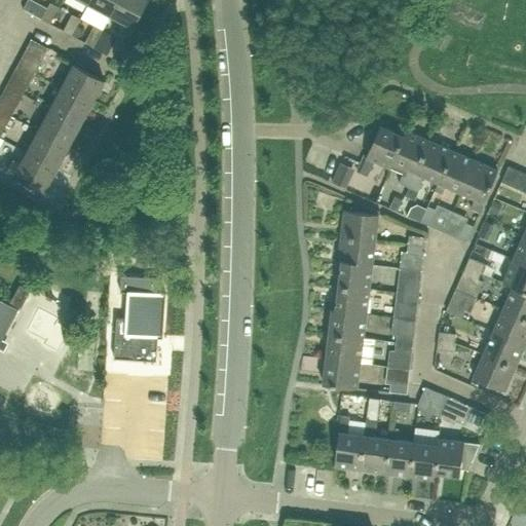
[(117,0),(89,0),(87,4),(109,16),(117,0)]
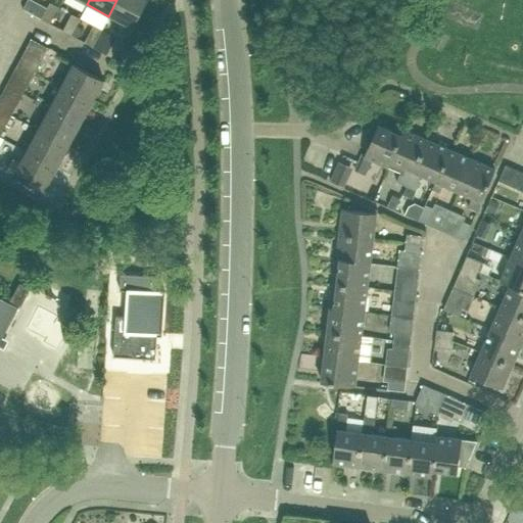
[(116,0),(108,16),(131,28),(146,0),(116,0)]
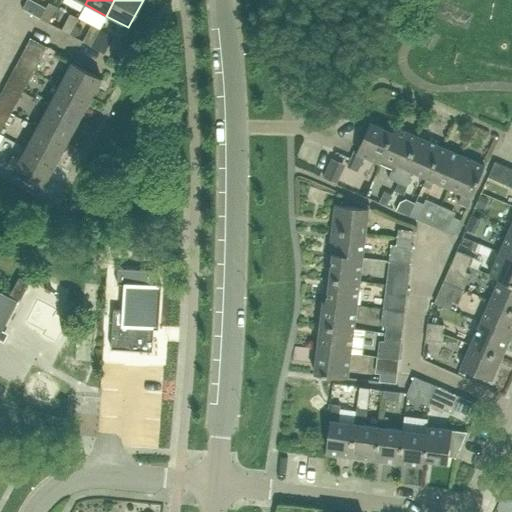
[(56,6),(48,2),(39,18),(48,23),(56,6)]
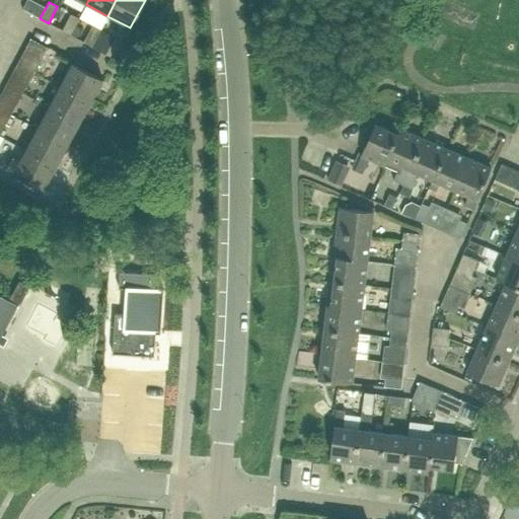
[(79,18),(70,14),(62,30),(70,34),(79,18)]
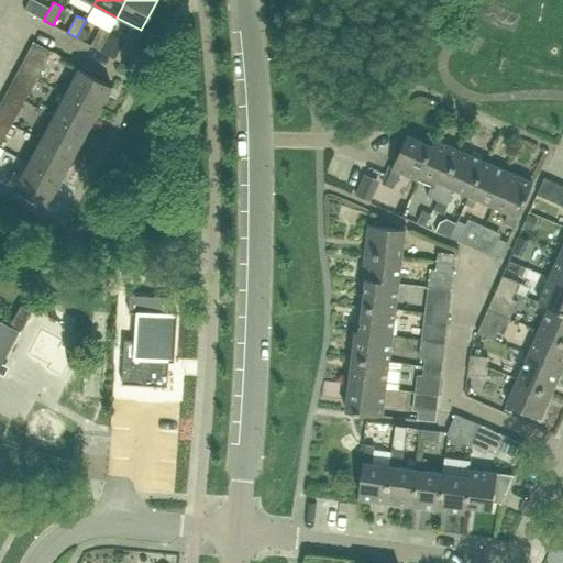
[(107,33),(99,29),(90,45),(98,50),(107,33)]
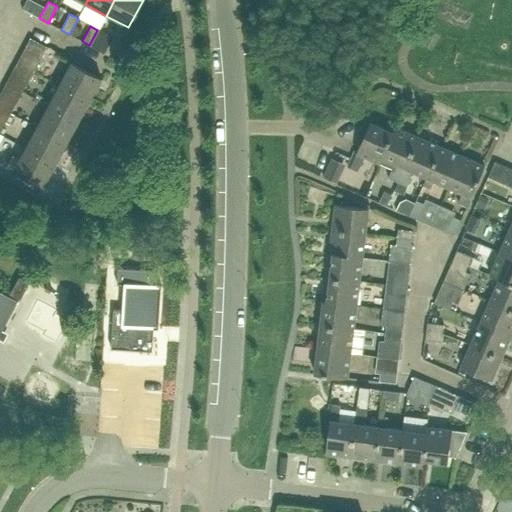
[(121,42),(112,37),(104,53),(109,55),(104,64),(121,73),(125,64),(112,57),(121,42)]
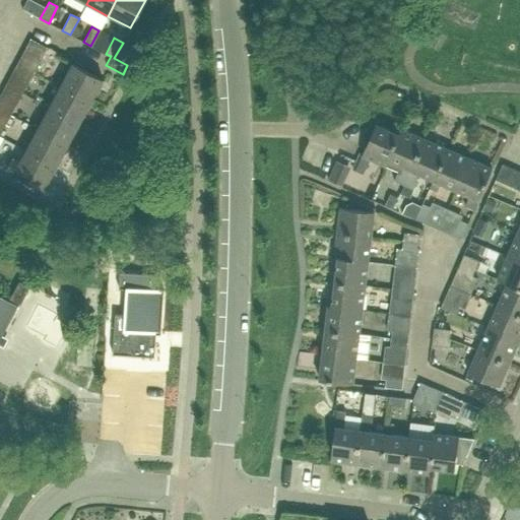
[(17,64),(33,72),(46,47),(30,39),(17,64)]
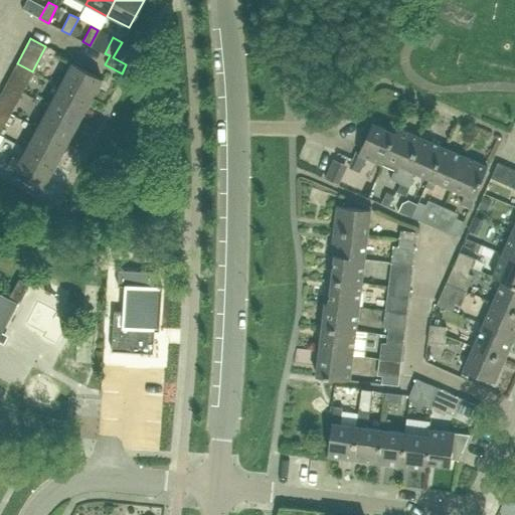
[(32,71),(17,63),(5,84),(21,93),(32,71)]
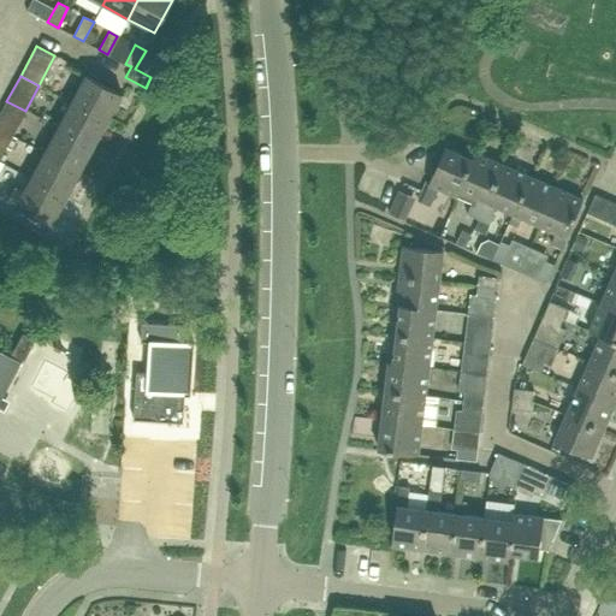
[(84,76),(71,102),(107,122),(122,95),(84,76)]
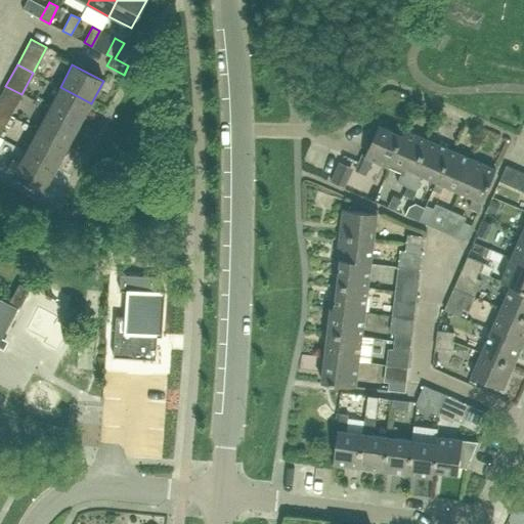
[(22,94),(5,86),(0,95),(0,111),(9,116),(22,94)]
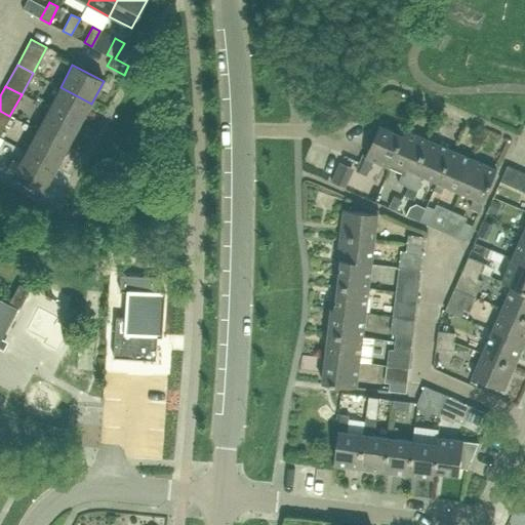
[(48,109),(80,126),(91,104),(61,87),(48,109)]
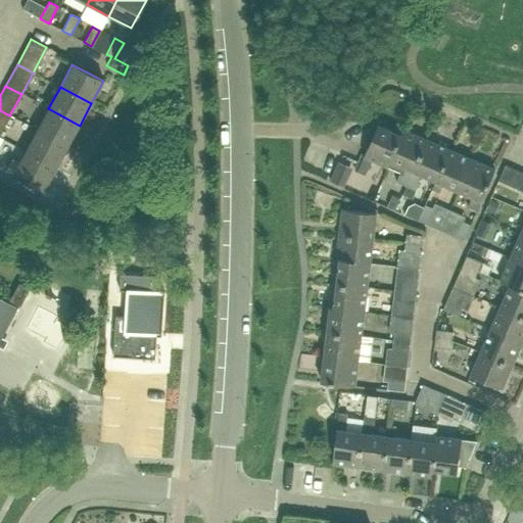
[(37,131),(67,147),(80,126),(48,108),(37,131)]
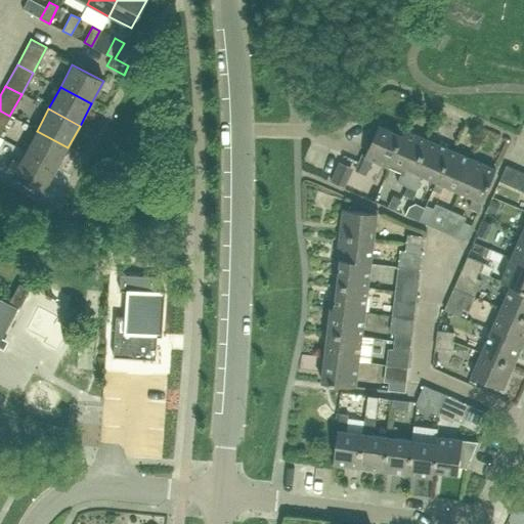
[(0,133),(9,116),(0,111),(0,133)]
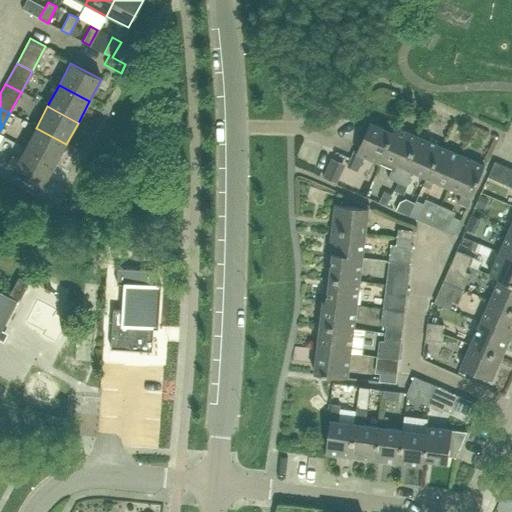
[(379,163),(392,133),(392,132),(369,123),(356,152),(354,151),(347,167),(357,172),(364,157),(379,163)]
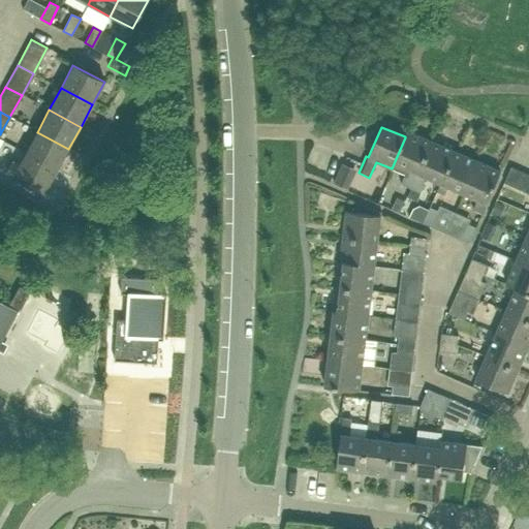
[(392,168),(407,175),(406,176),(404,176),(400,184),(410,188),(431,142),(407,131),(405,136),(405,137),(392,168)]
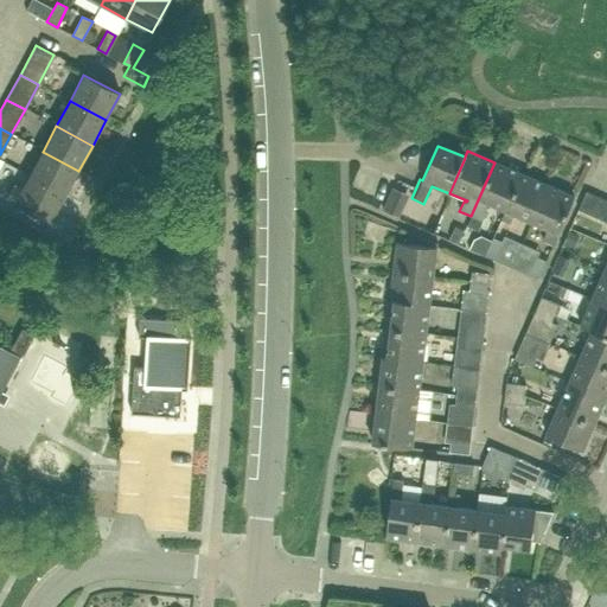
[(30,177),(65,196),(78,171),(43,152),(30,177)]
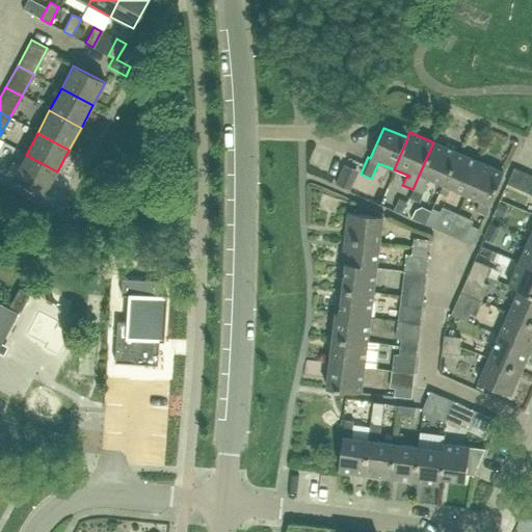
[(456,152),(433,142),(413,189),(414,189),(409,198),(419,203),(426,185),(424,184),(427,178),(442,184),(456,152)]
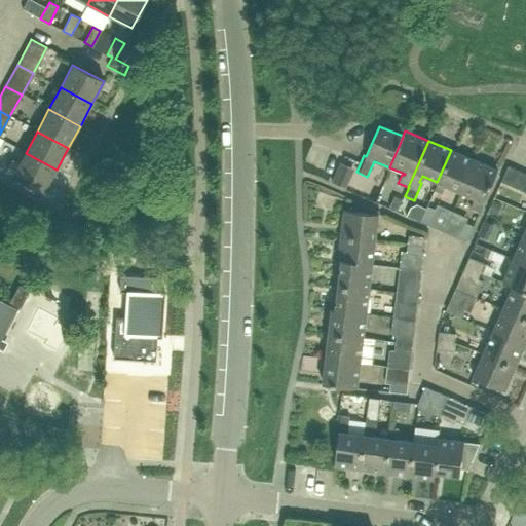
[(474,160),(451,150),(437,182),(439,182),(435,191),(443,195),(446,186),(460,191),(474,160)]
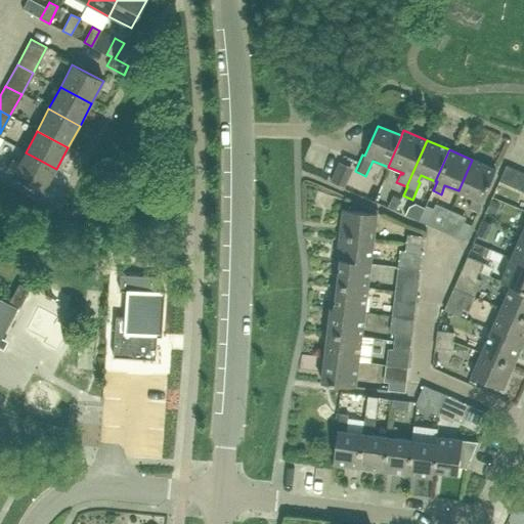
[(56,169),(26,153),(20,162),(13,159),(6,171),(44,191),(56,169)]
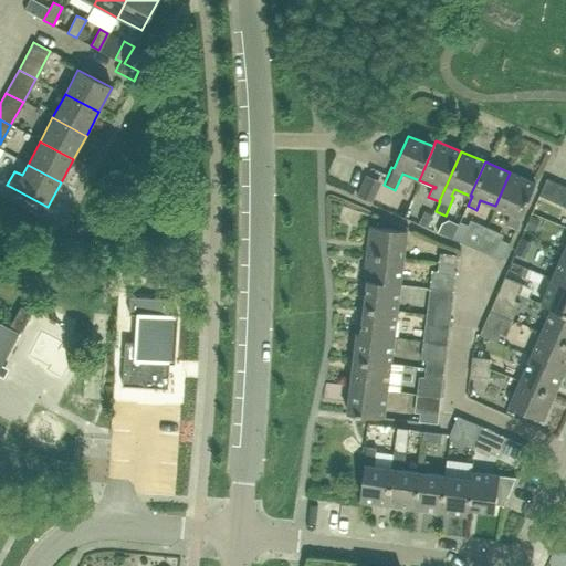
[(510,173),(495,206),(510,212),(505,223),(515,228),(535,184),(510,173)]
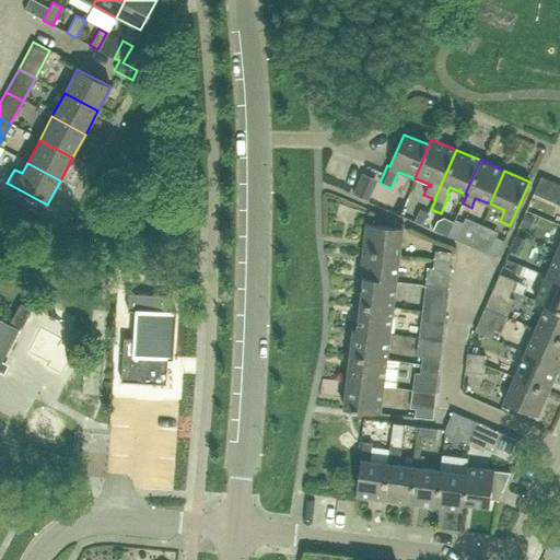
[(378,181),(362,174),(353,195),(370,201),(378,181)]
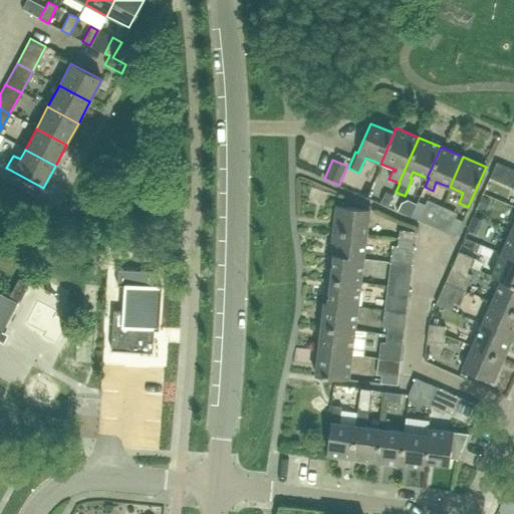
[(433,226),(442,206),(428,200),(425,205),(419,202),(413,217),(433,226)]
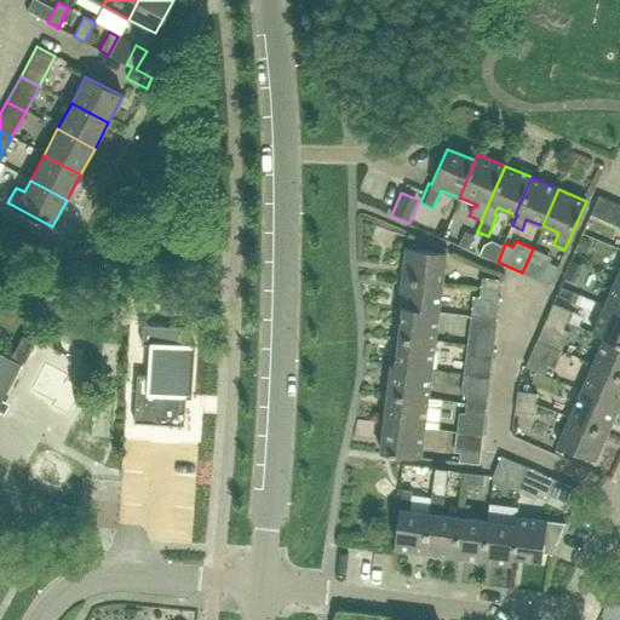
[(401,279),(441,283),(445,253),(405,248),(401,279)]
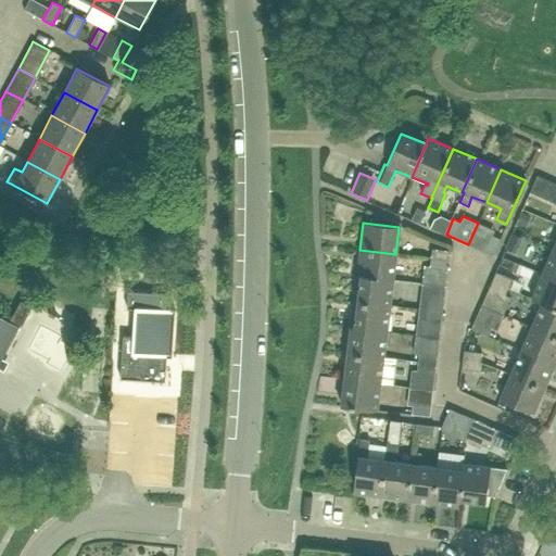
[(494,230),(478,223),(468,244),(493,255),(501,239),(492,236),(494,230)]
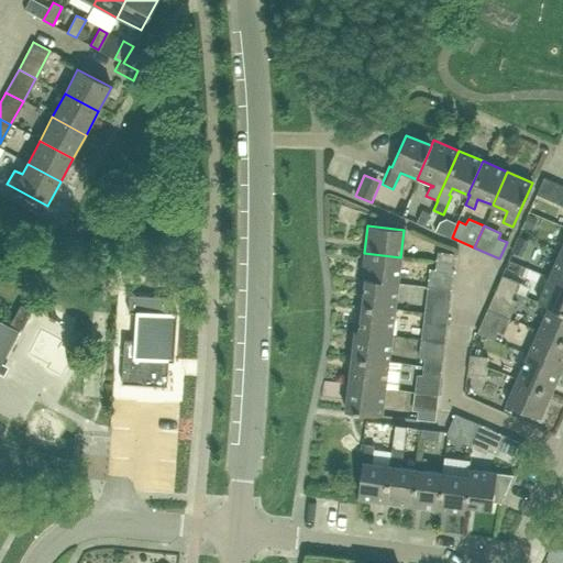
[(518,236),(511,252),(521,256),(528,241),(518,236)]
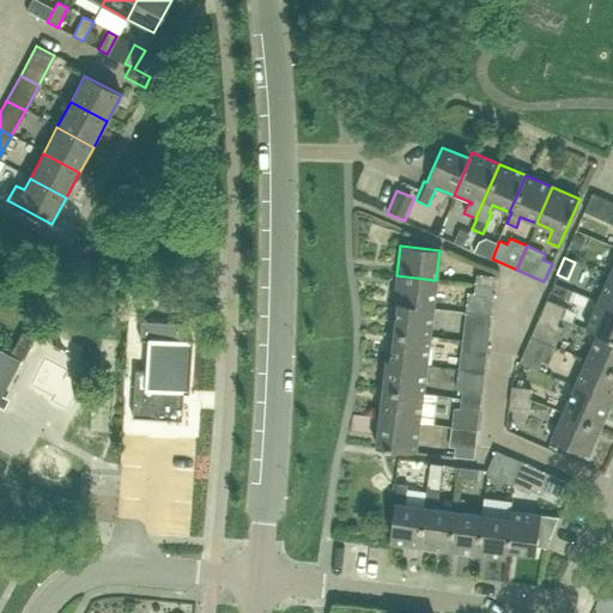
[(475,284),(496,286),(497,277),(477,274),(475,284)]
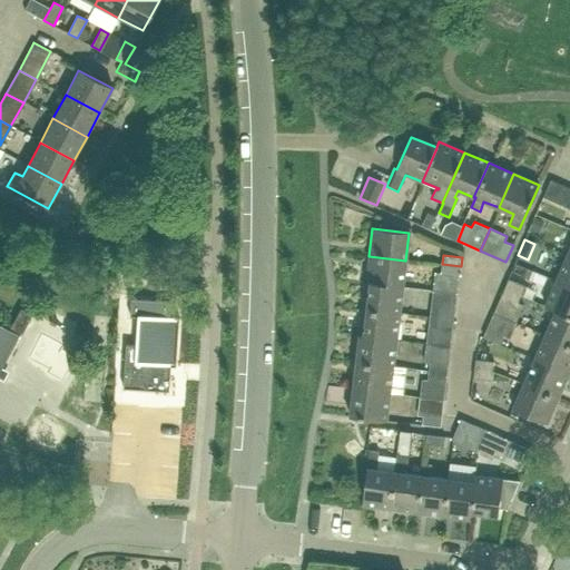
[(403,287),(405,261),(369,256),(365,282),(403,287)]
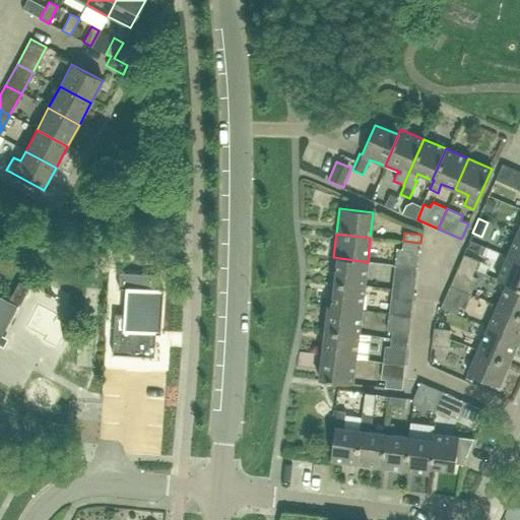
[(519,235),(516,234),(507,256),(519,261),(519,235)]
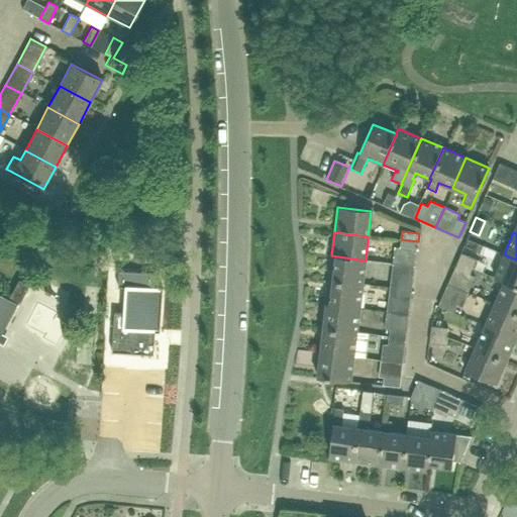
[(415,267),(418,241),(401,239),(400,247),(395,246),(393,264),(415,267)]
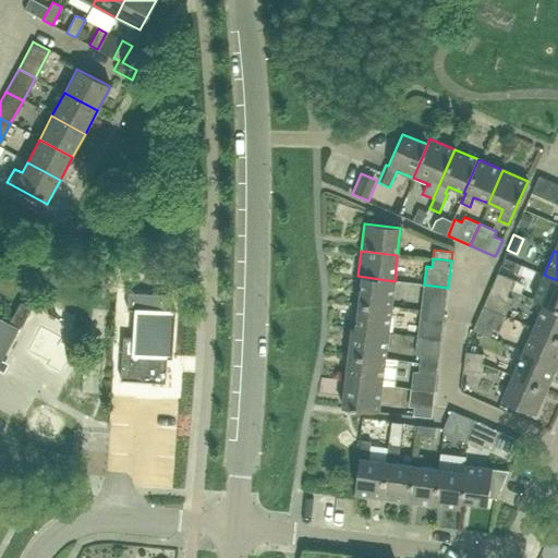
[(495,282),(511,289),(516,280),(498,273),(495,282)]
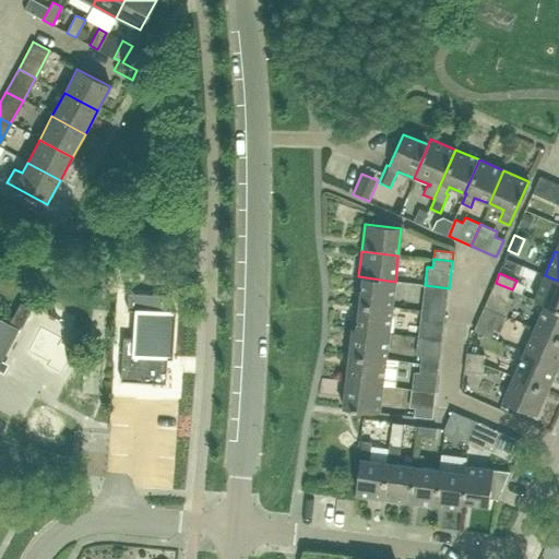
[(558,310),(558,281),(545,275),(534,300),(544,305),(545,305),(558,310)]
